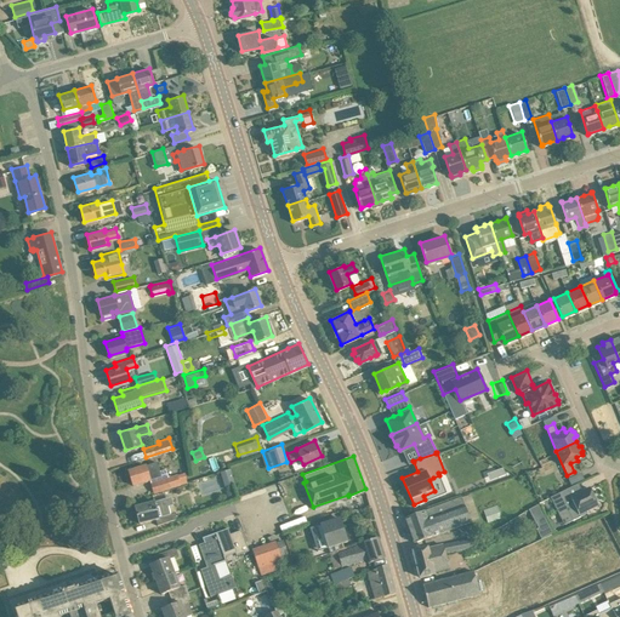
[(157,461),(128,469),(132,484),(149,478),(151,483),(169,476),(165,467),(159,469),(157,461)]
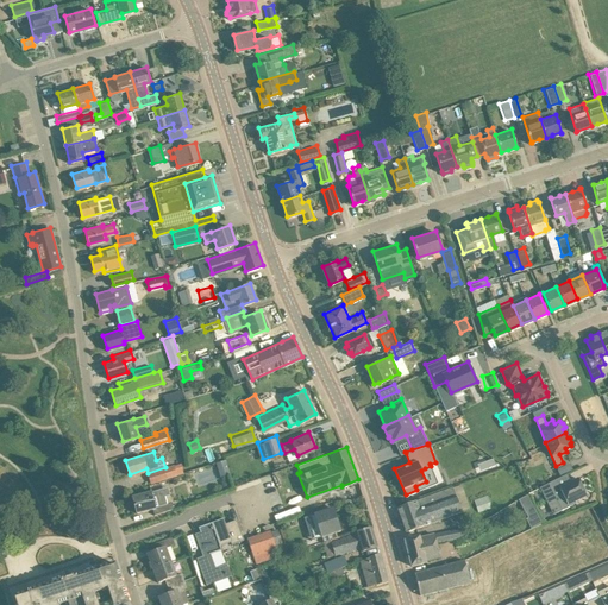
[(213,459),(218,473),(227,470),(223,457),(213,459)]
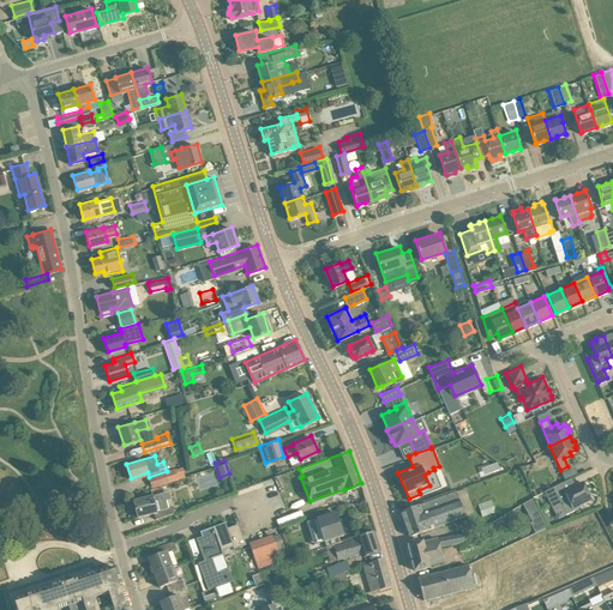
[(167,471),(149,477),(152,487),(184,476),(182,466),(167,471)]
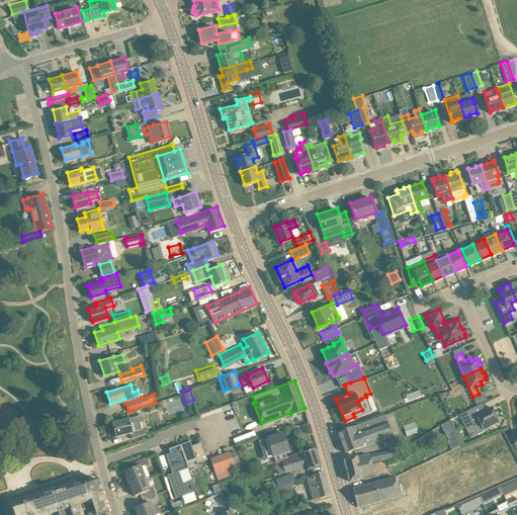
[(458,413),(469,436),(499,421),(491,405),(483,409),(480,403),(474,406),(458,413)]
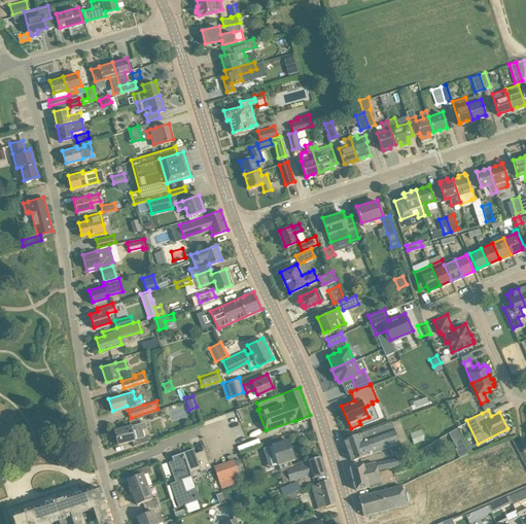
[(197,413),(190,415),(193,422),(200,419),(197,413)]
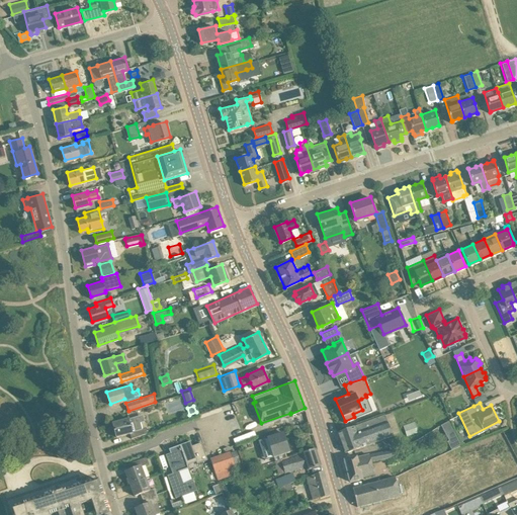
[(337,430),(345,451),(392,434),(391,432),(399,429),(392,411),(337,430)]
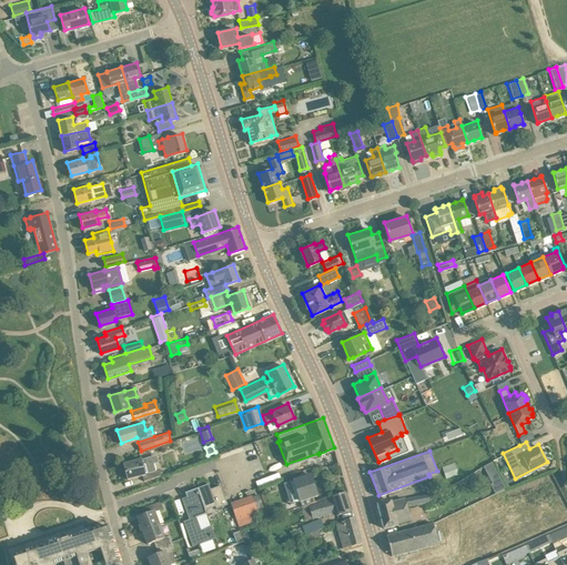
[(155,454),(123,462),(127,477),(142,474),(143,478),(160,473),(159,467),(155,468),(153,461),(158,460),(155,454)]
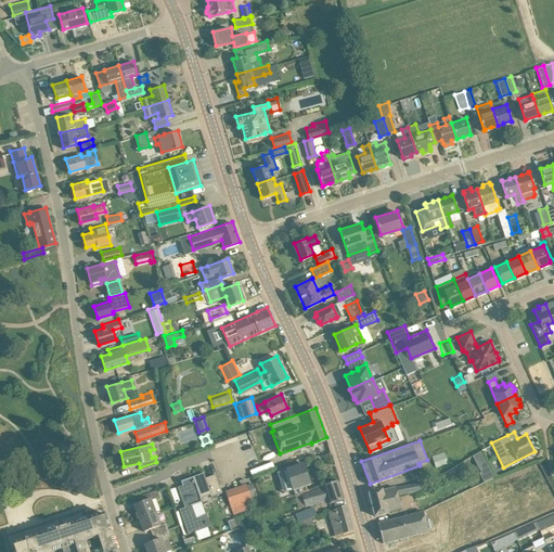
[(432,454),(436,466),(449,462),(445,450),(432,454)]
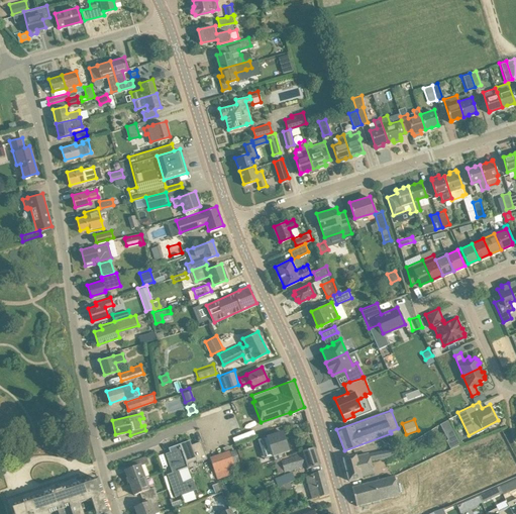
[(282,430),(258,438),(262,449),(270,446),(274,459),(287,454),(285,450),(289,448),(282,430)]
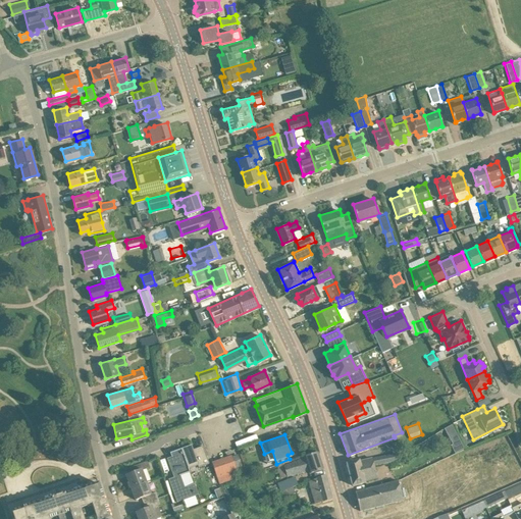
[(191,443),(180,447),(188,466),(197,463),(198,465),(208,461),(202,444),(193,448),(191,443)]
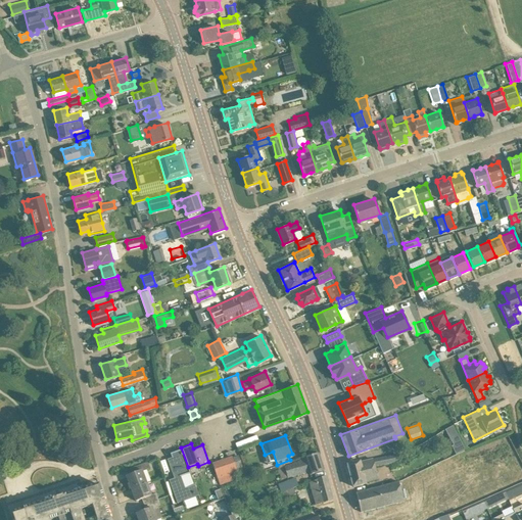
[(188,467),(181,447),(170,452),(172,456),(167,458),(174,476),(169,478),(177,502),(198,493),(194,482),(184,486),(179,474),(190,471),(188,467)]
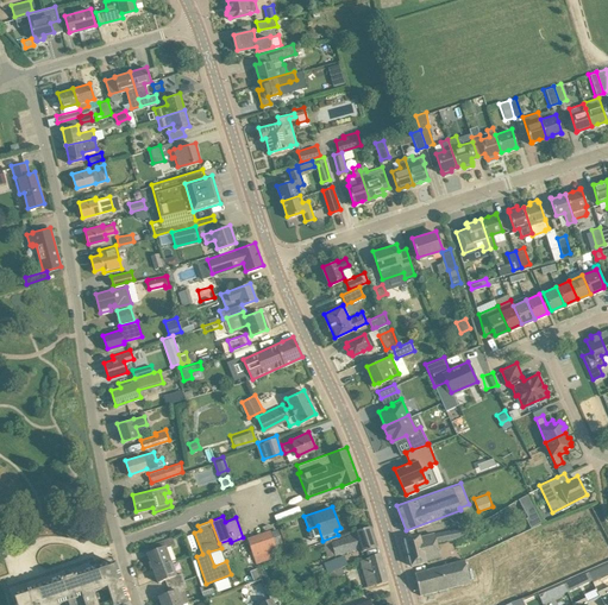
[(355,531),(331,540),(334,553),(359,546),(361,550),(376,544),(370,525),(355,530),(355,531)]
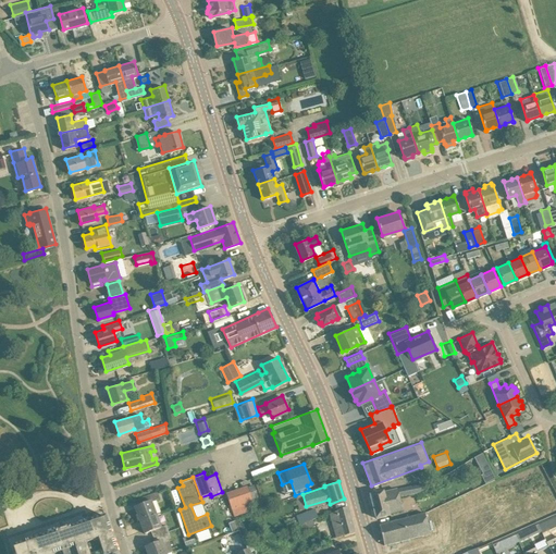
[(402,508),(398,495),(424,490),(422,481),(396,487),(383,490),(383,489),(370,492),(375,516),(388,513),(388,512),(402,508)]
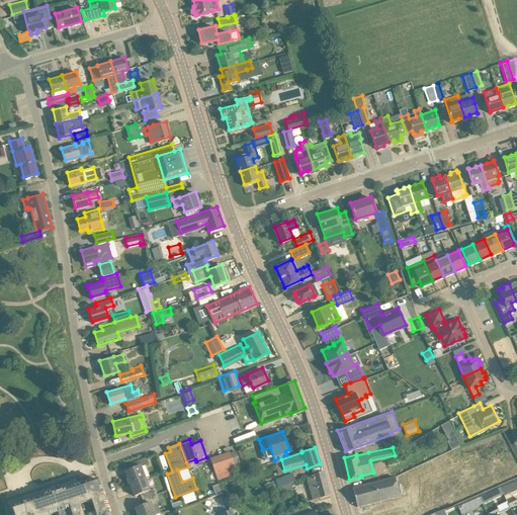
[(209,457),(214,471),(235,465),(233,461),(239,459),(236,448),(209,457)]
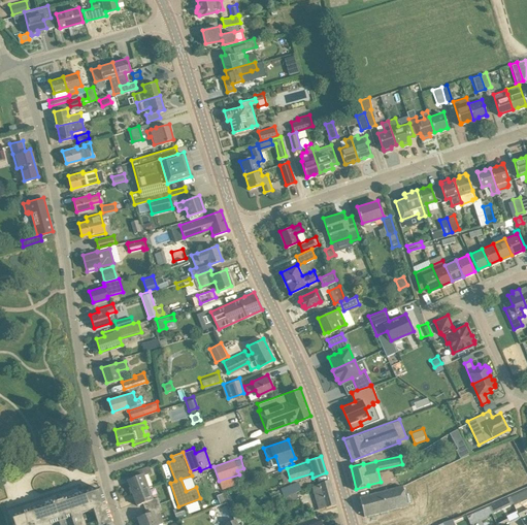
[(127,479),(132,491),(147,485),(142,473),(147,471),(145,465),(131,470),(133,477),(127,479)]
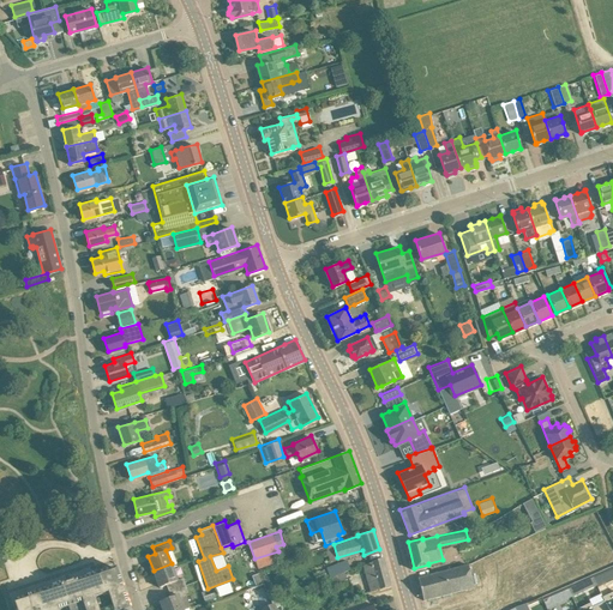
[(364,562),(370,590),(378,587),(390,584),(383,556),(371,559),(371,560),(364,562)]
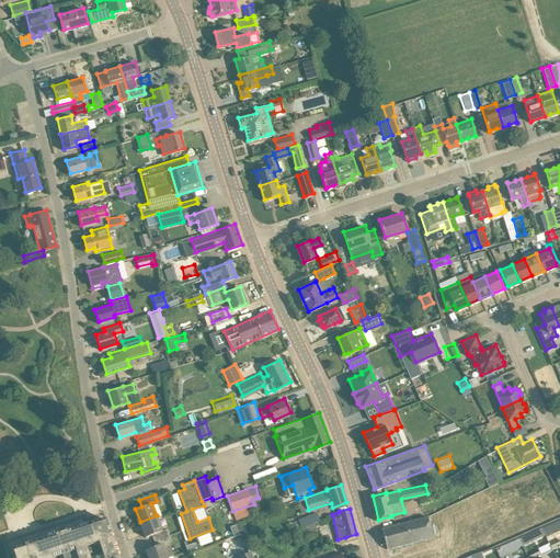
[(316,510),(297,517),(301,526),(315,521),(320,519),(316,510)]
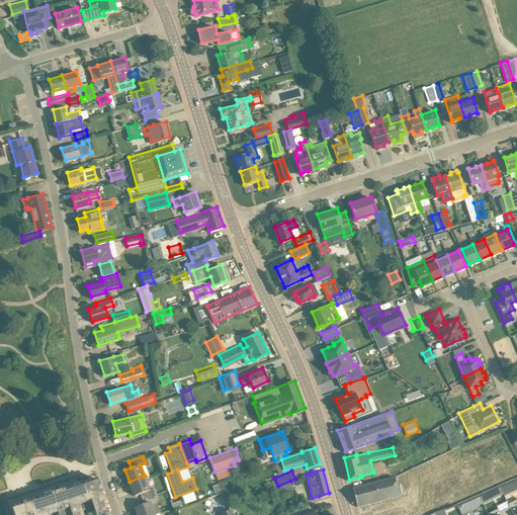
[(352,487),(356,505),(399,494),(395,475),(352,487)]
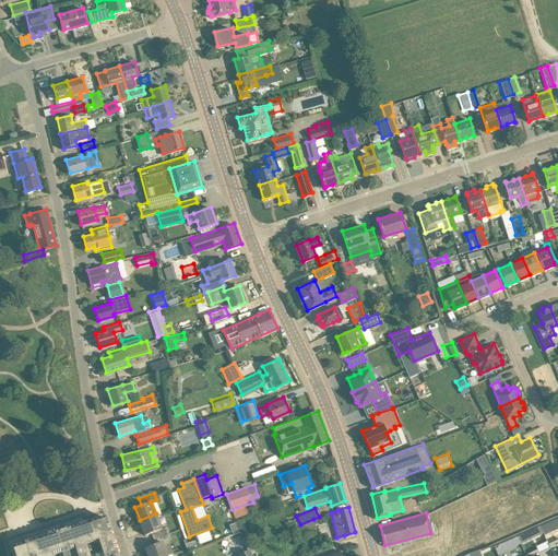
[(151,531),(153,537),(168,532),(166,525),(161,527),(156,513),(140,520),(144,533),(151,531)]
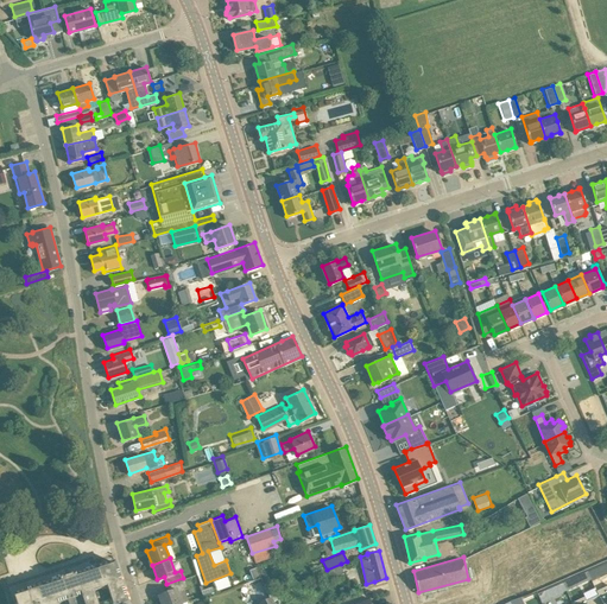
[(62,603),(68,602),(68,603),(128,603),(114,560),(14,592),(17,603),(62,603)]
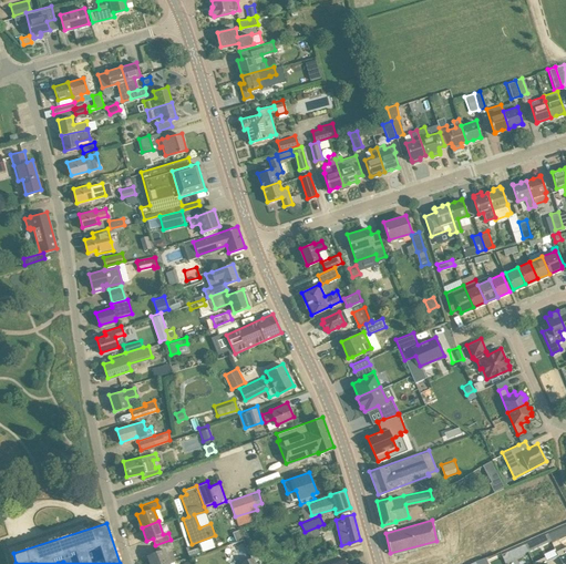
[(305,532),(305,533),(307,537),(320,533),(318,526),(305,532)]
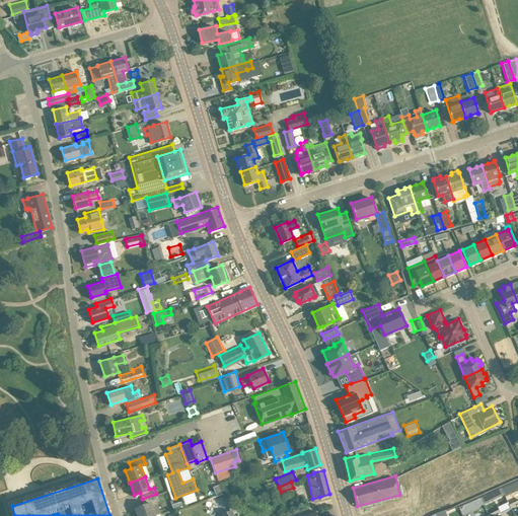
[(218,483),(212,486),(215,493),(221,491),(218,483)]
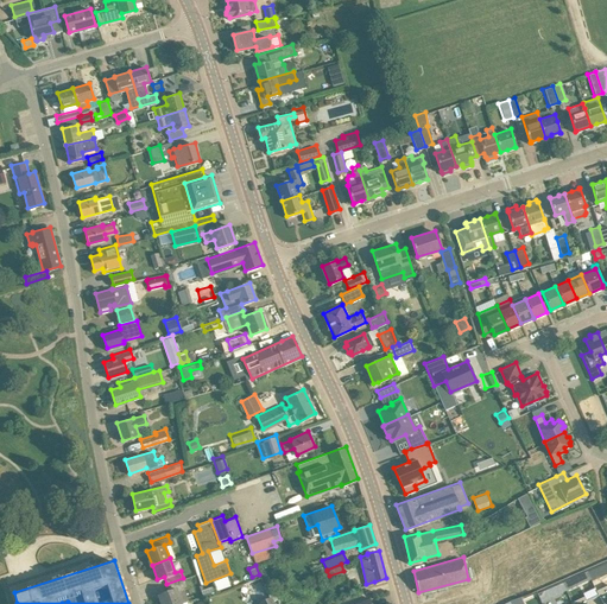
[(587,570),(590,577),(590,579),(599,576),(595,566),(587,570)]
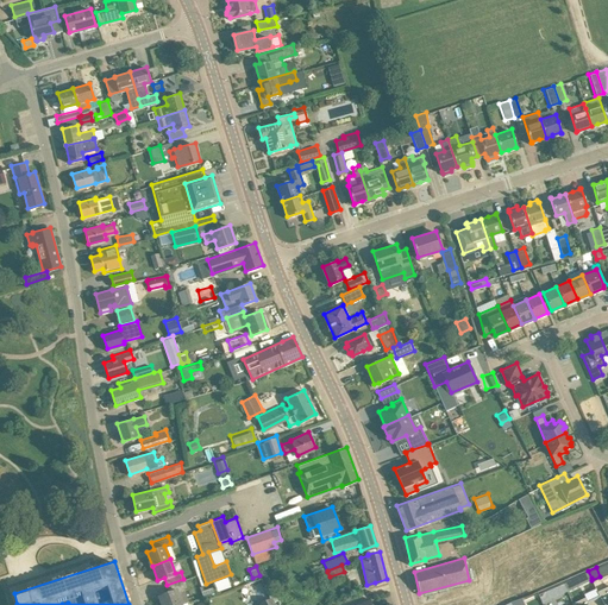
[(582,583),(591,578),(588,571),(578,574),(582,583)]
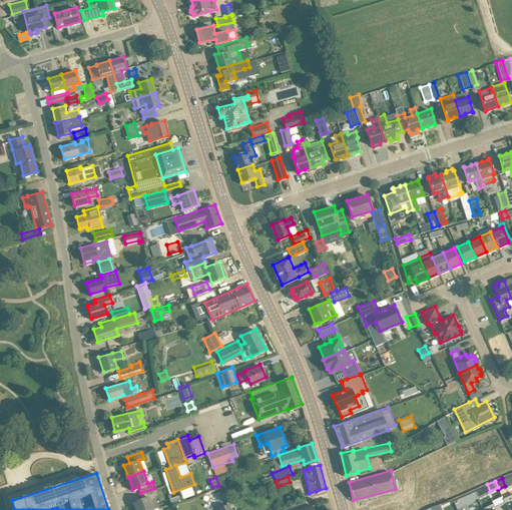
[(154,488),(140,493),(142,498),(133,502),(136,509),(148,509),(153,508),(148,496),(156,493),(154,488)]
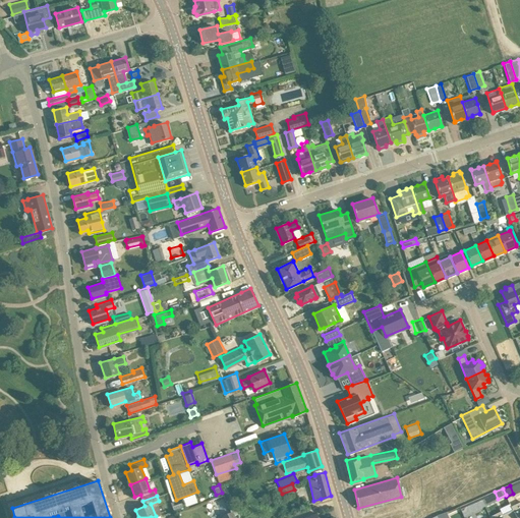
[(519,517),(519,500),(510,505),(512,508),(517,517),(519,517)]
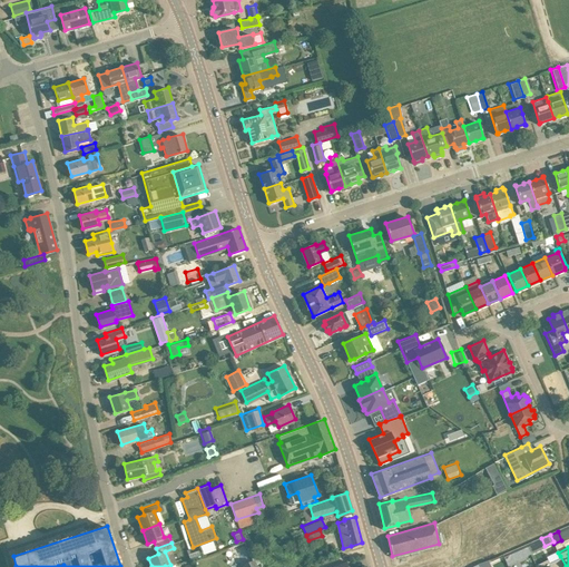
[(199,549),(188,553),(192,560),(203,556),(199,549)]
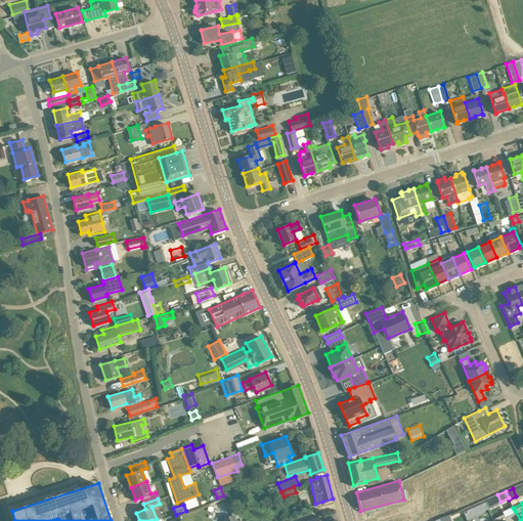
[(466,517),(471,515),(468,508),(463,511),(466,517)]
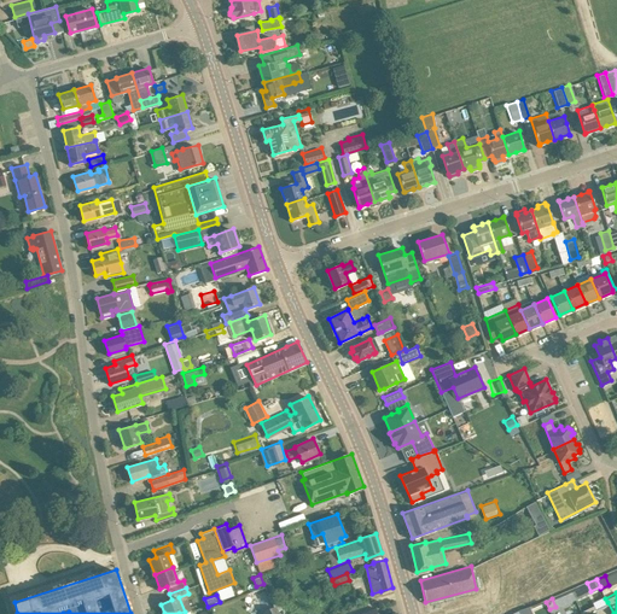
[(583,609),(580,610),(581,613),(582,613),(613,613),(607,602),(595,608),(593,604),(583,609)]
